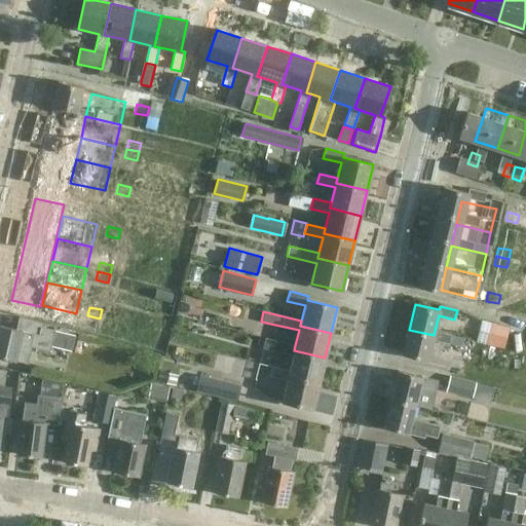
[(77,328),(101,331),(102,320),(78,316),(77,328)]
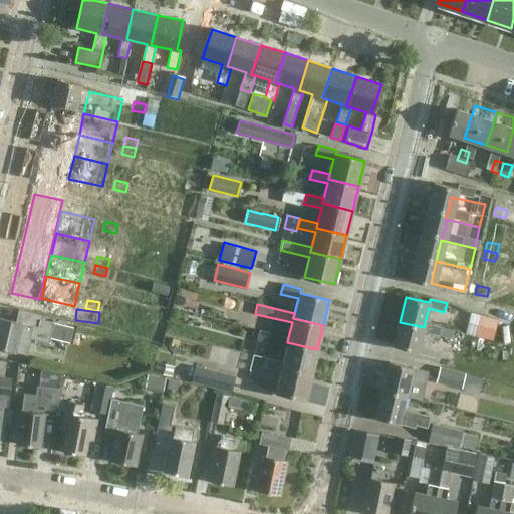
[(72,327),(40,319),(42,315),(18,310),(16,322),(0,318),(0,348),(27,355),(32,334),(68,342),(72,327)]
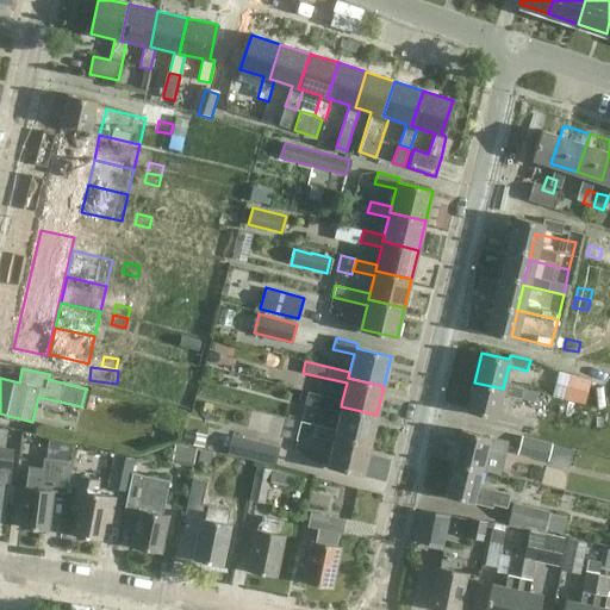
[(572,375),(565,400),(571,402),(585,405),(592,380),(572,375)]
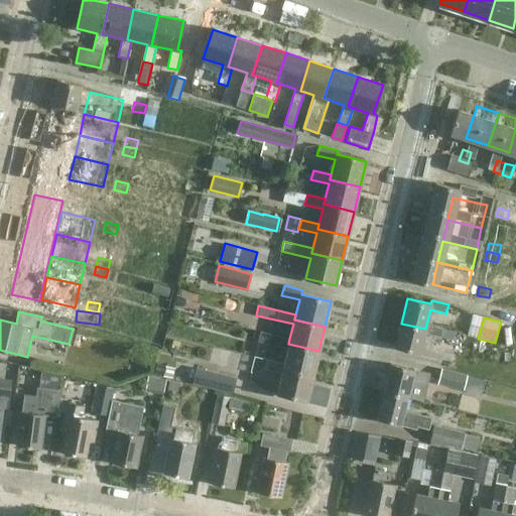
[(425,329),(401,324),(395,348),(419,354),(424,334),(454,341),(456,332),(426,325),(425,329)]
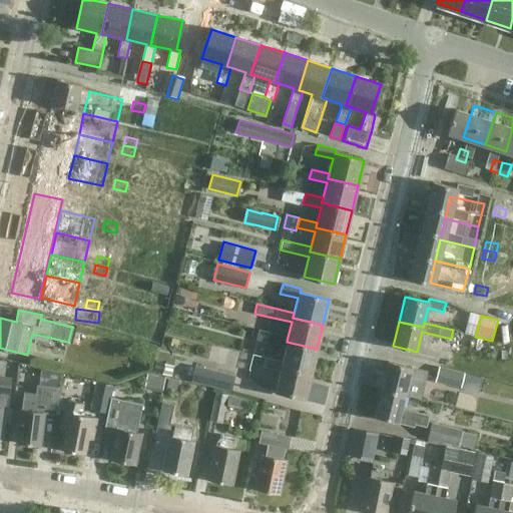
[(311,374),(317,349),(287,342),(288,337),(259,330),(257,340),(286,347),(283,362),(281,367),(311,374)]
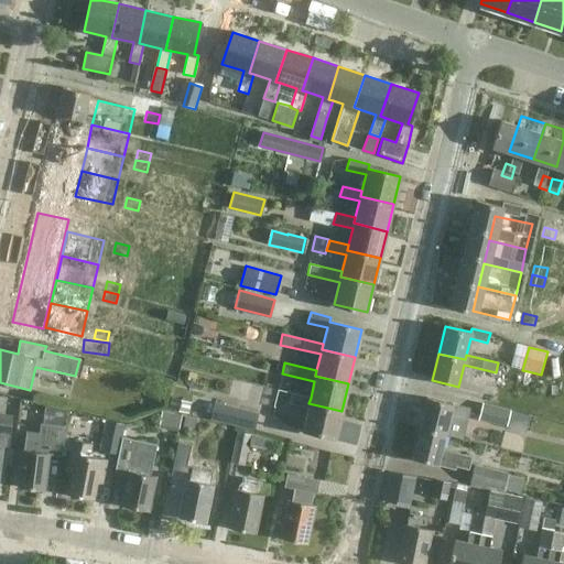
[(335,438),(342,411),(308,403),(311,398),(291,393),(289,403),(307,409),(302,431),(335,438)]
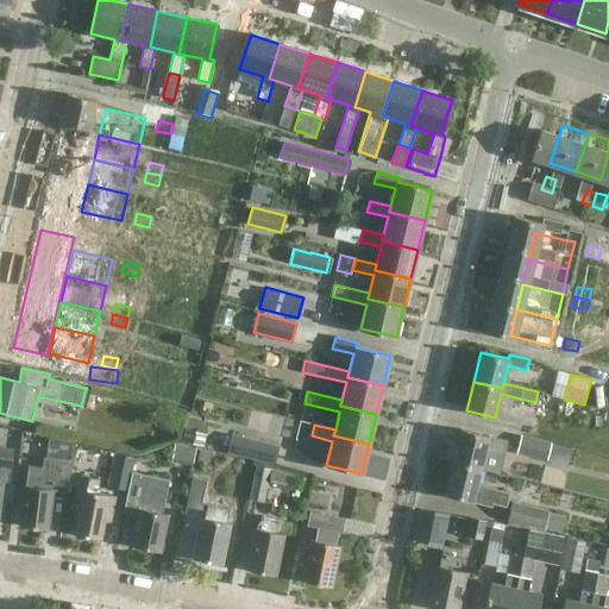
[(182,440),(203,445),(206,433),(184,428),(182,440)]
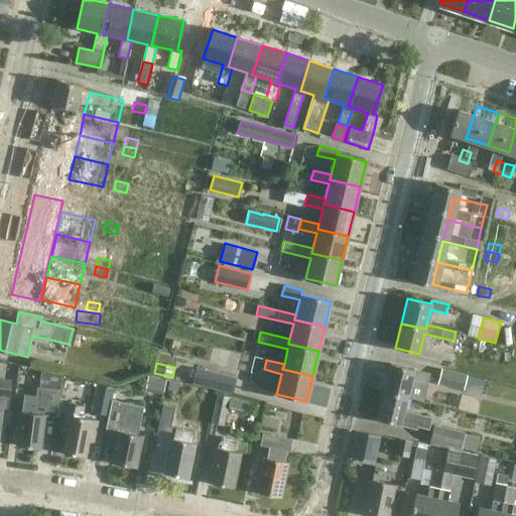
[(391,364),(384,392),(406,397),(423,401),(427,383),(429,374),(391,364)]
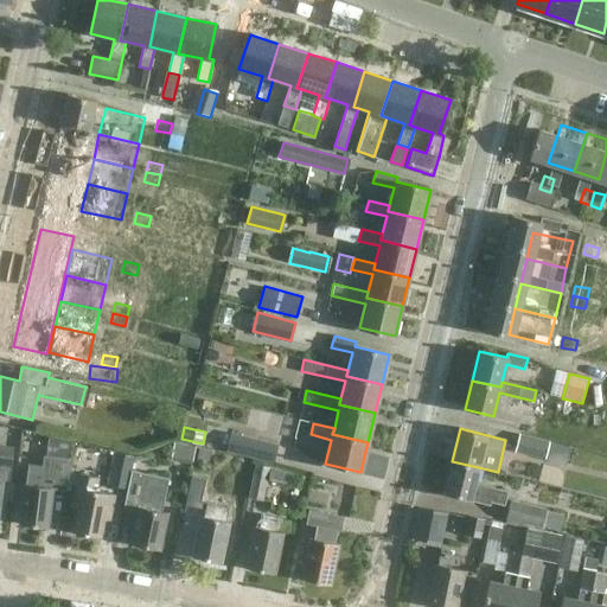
[(513,452),(544,459),(549,441),(519,433),(513,452)]
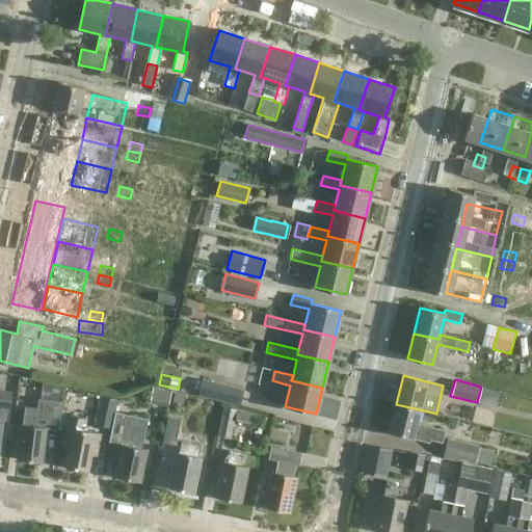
[(238,406),(242,391),(202,380),(197,396),(238,406)]
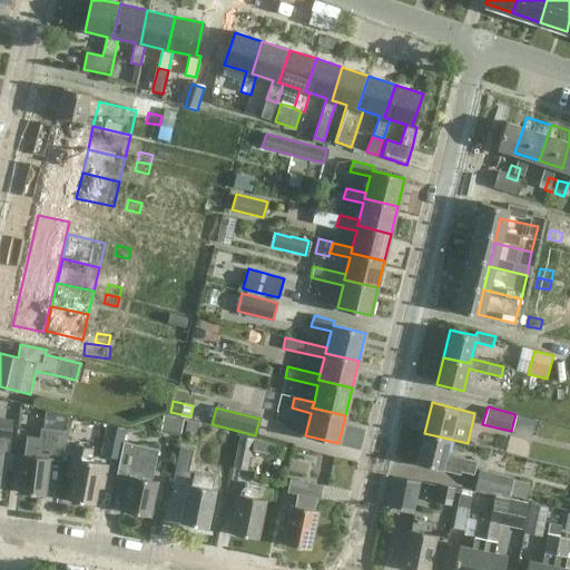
[(183,419),(164,414),(160,430),(179,434),(183,419)]
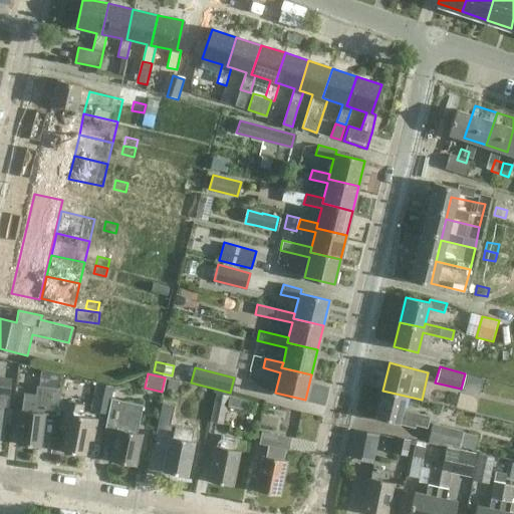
[(9,395),(11,379),(0,377),(0,418),(6,419),(9,395)]
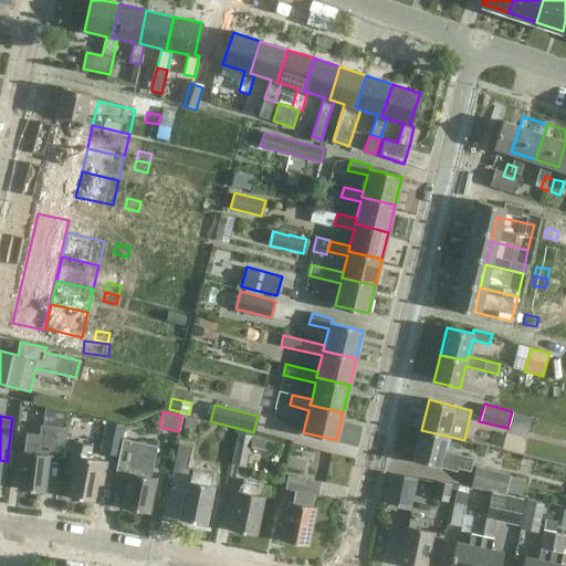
[(195,429),(197,420),(186,418),(184,427),(195,429)]
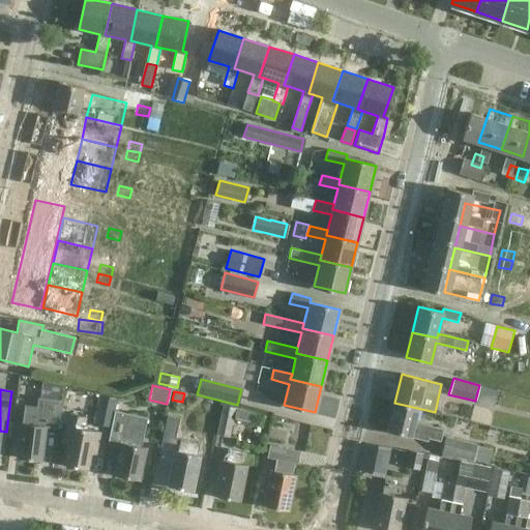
[(111,427),(114,411),(117,399),(99,394),(93,423),(111,427)]
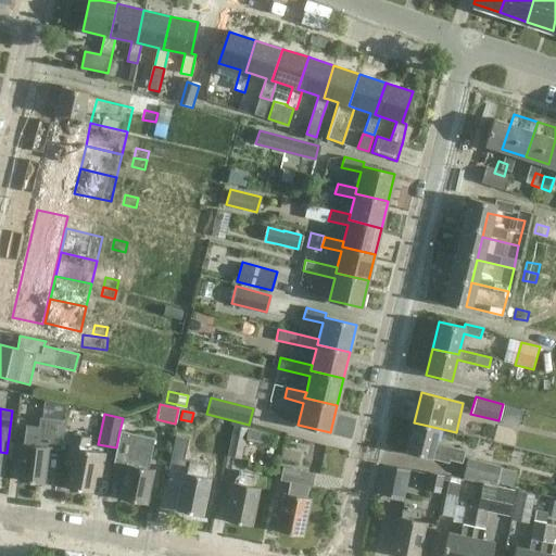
[(64,421),(64,420),(59,420),(46,418),(41,418),(40,425),(26,422),(23,444),(19,480),(42,483),(47,447),(60,449),(64,421)]
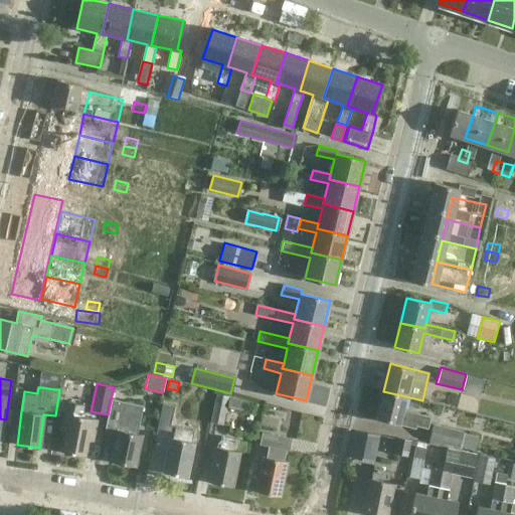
[(426,426),(431,413),(403,407),(405,396),(383,391),(376,418),(415,428),(416,424),(426,426)]
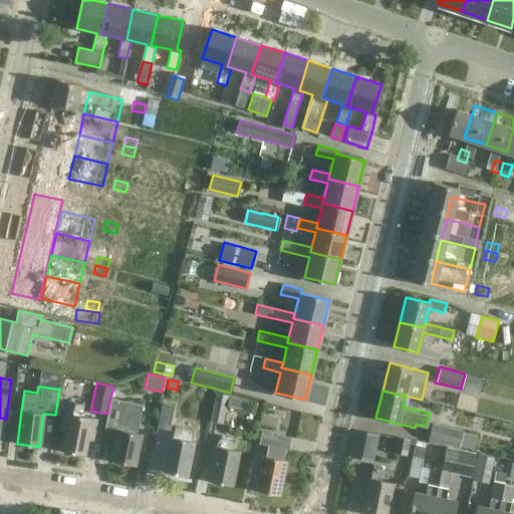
[(223,425),(226,408),(244,412),(246,400),(216,394),(210,422),(223,425)]
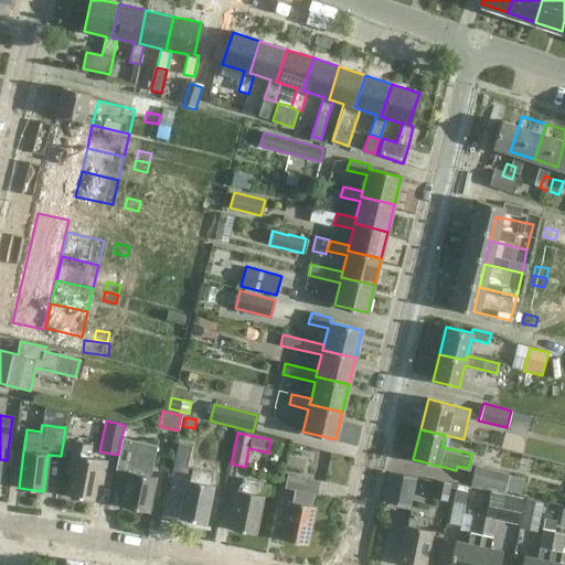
[(157,445),(121,438),(118,455),(114,473),(127,476),(121,507),(148,512),(156,477),(150,476),(157,445)]
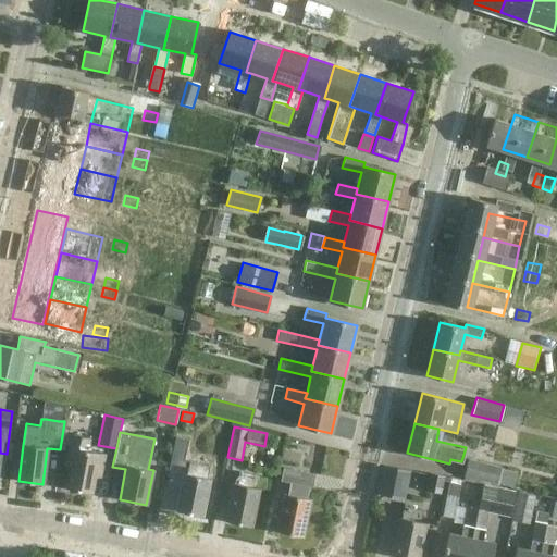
[(91,493),(96,471),(101,472),(106,454),(87,450),(90,438),(72,434),(65,466),(71,467),(66,489),(91,493)]
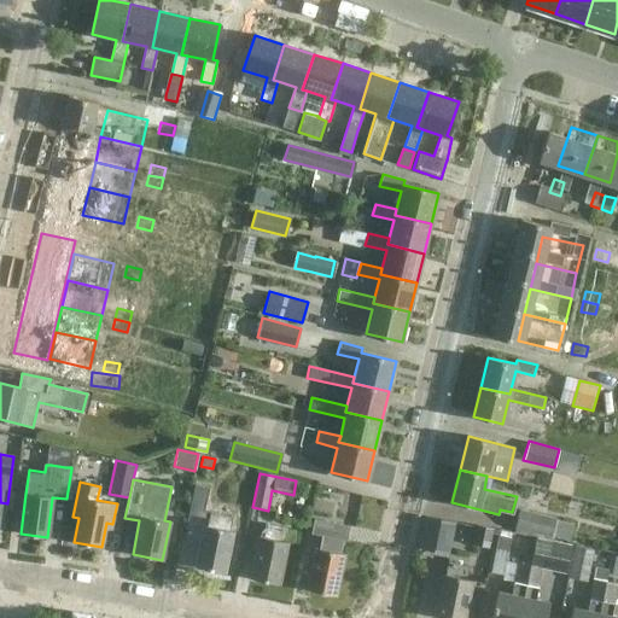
[(232,517),(210,512),(204,511),(209,487),(194,484),(188,514),(209,518),(208,525),(204,525),(196,567),(225,573),(233,531),(229,530),(232,517)]
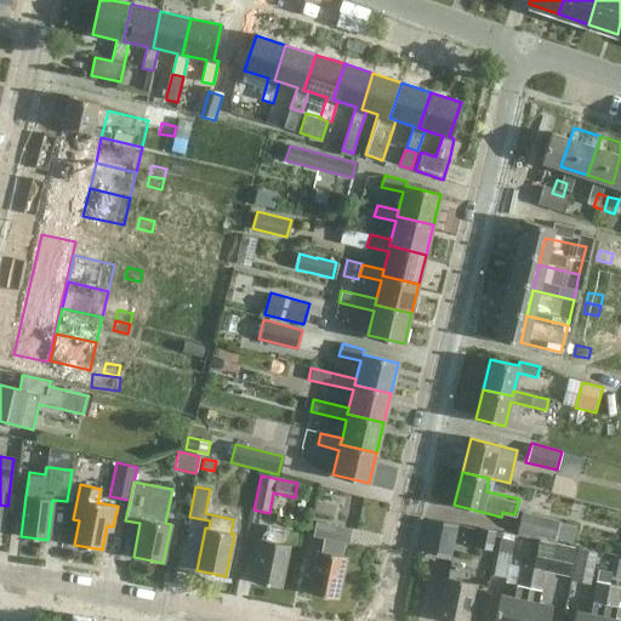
[(571,542),(576,524),(522,511),(517,531),(553,540),(554,539),(571,542)]
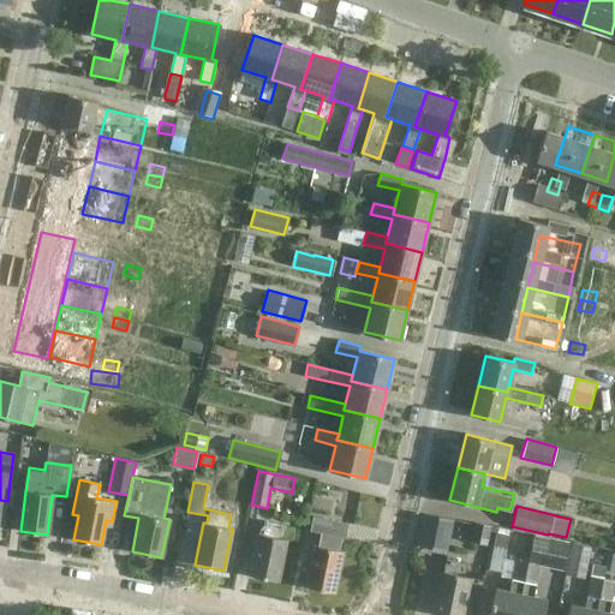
[(417,544),(446,551),(453,519),(424,512),(417,544)]
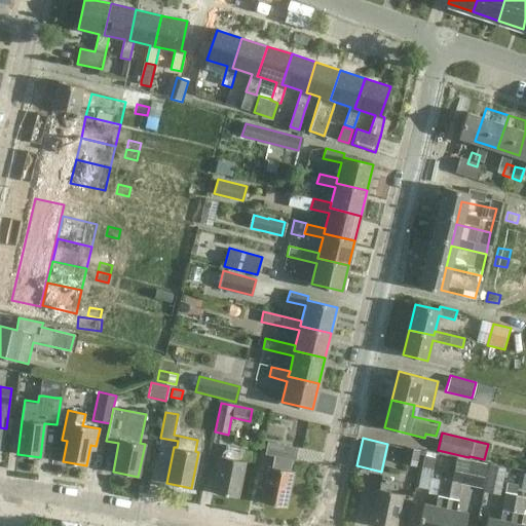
[(295,459),(297,447),(267,441),(265,454),(274,455),(272,466),(268,466),(261,502),(286,508),(293,471),(290,471),(292,459),(295,459)]
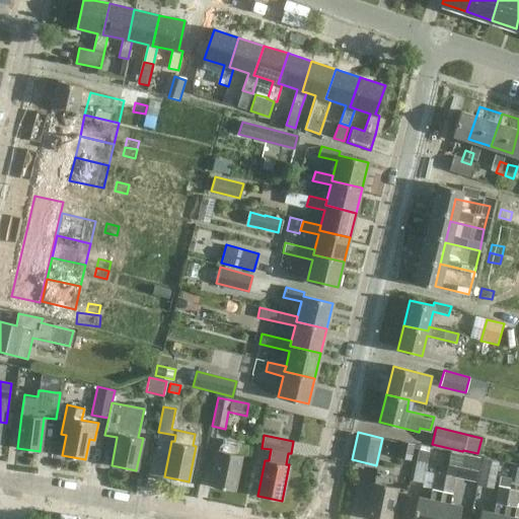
[(234,491),(241,455),(238,454),(240,443),(223,439),(221,451),(217,450),(210,486),(234,491)]
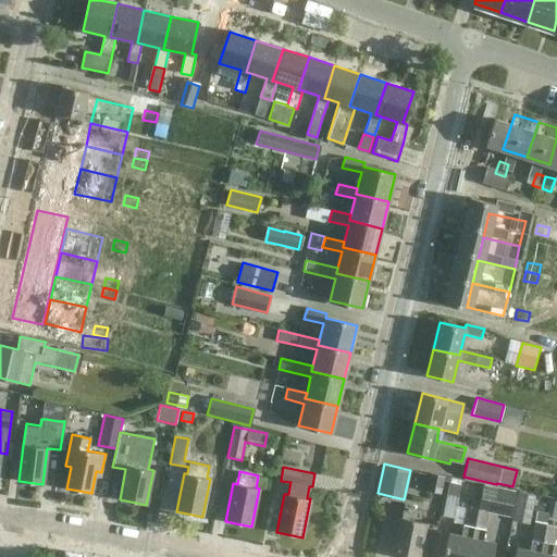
[(445,477),(430,473),(425,491),(441,494),(445,477)]
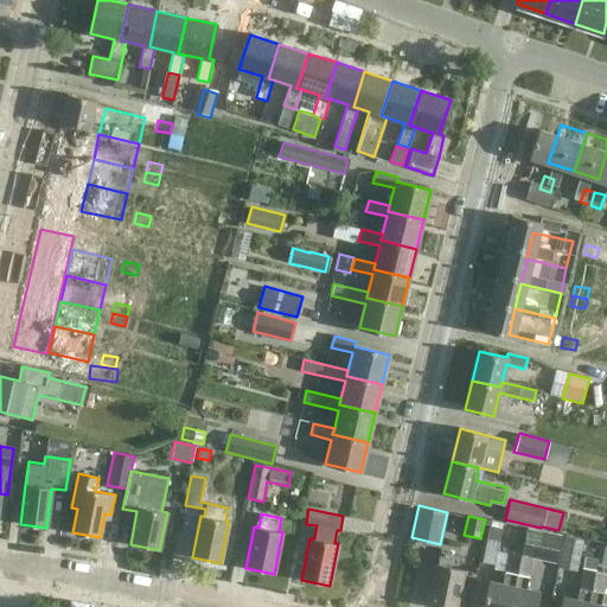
[(494,566),(499,541),(502,528),(490,524),(481,562),(494,566)]
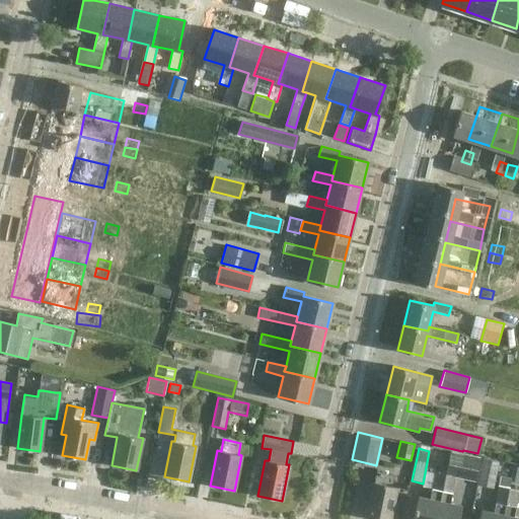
[(465,455),(460,477),(475,480),(480,458),(465,455)]
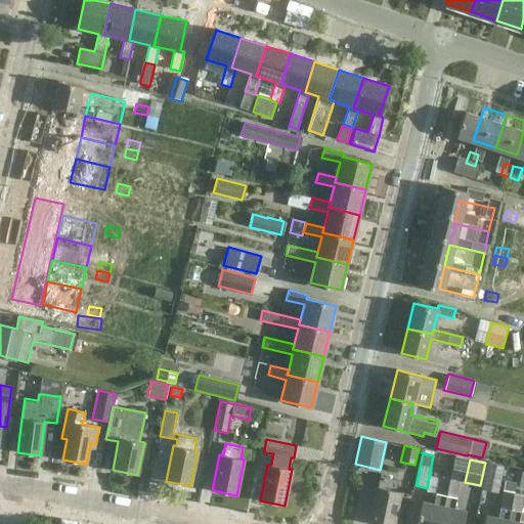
[(482,486),(497,489),(503,466),(486,463),(482,486)]
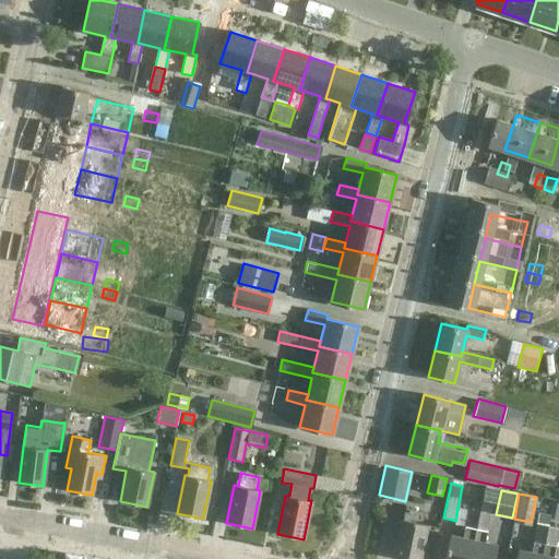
[(424,511),(406,508),(405,508),(403,520),(401,519),(393,557),(400,558),(419,558),(427,524),(421,523),(424,511)]
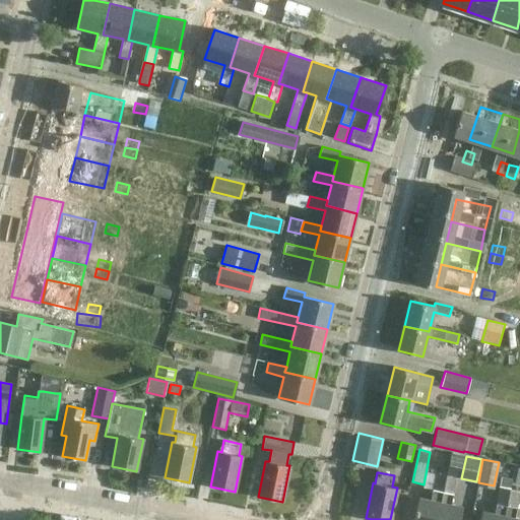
[(413,519),(436,519),(446,475),(436,472),(430,500),(418,497),(413,519)]
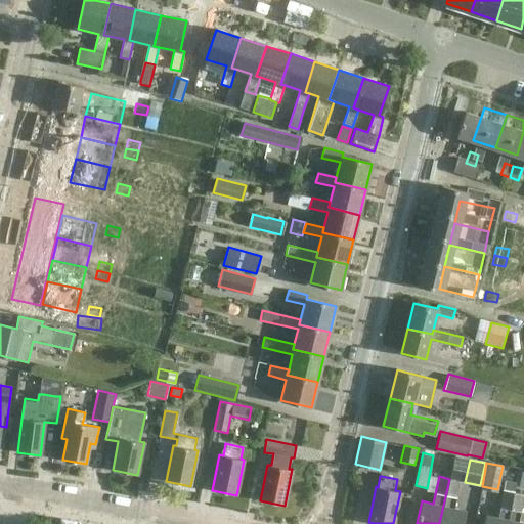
[(449,479),(439,523),(463,523),(466,511),(454,508),(460,481),(449,479)]
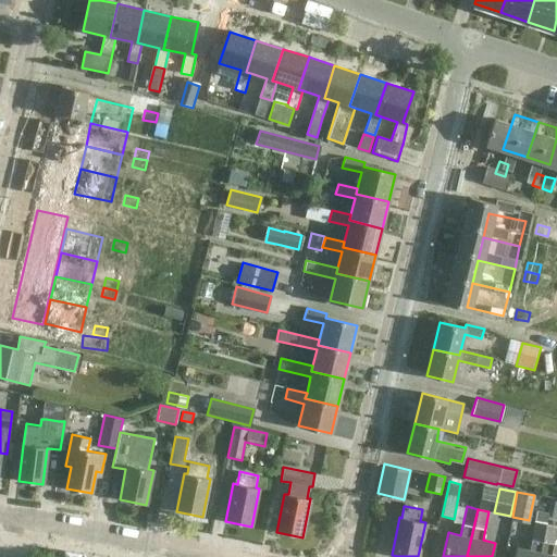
[(514,556),(539,556),(546,524),(535,521),(529,549),(517,547),(514,556)]
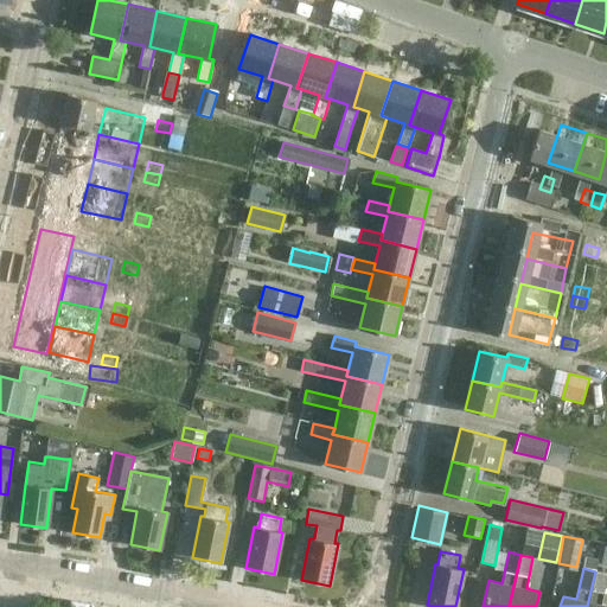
[(595,572),(587,606),(606,606),(606,605),(600,604),(606,574),(595,572)]
